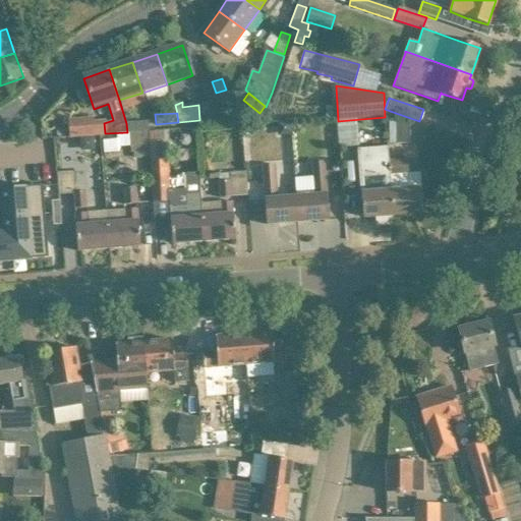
[(93,119),(69,121),(70,137),(94,136),(93,119)]
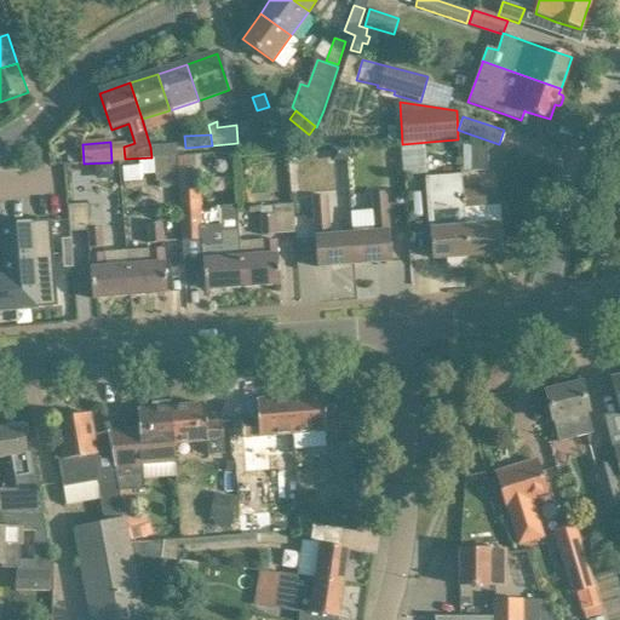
[(472,142),(474,171),(487,171),(487,142),(472,142)]
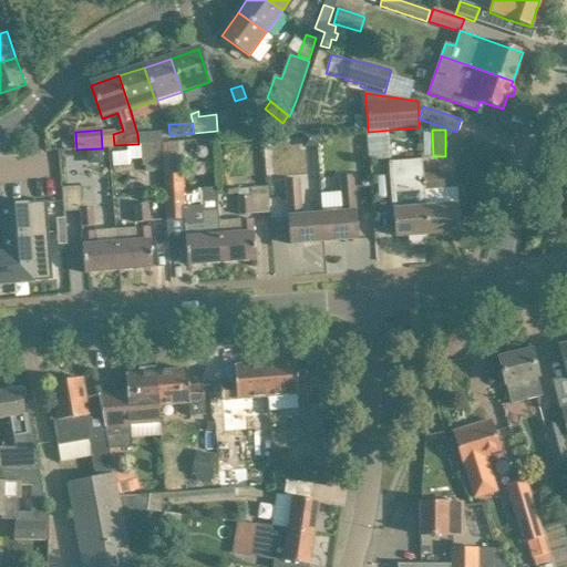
[(161,132),(137,134),(138,144),(161,142),(161,132)]
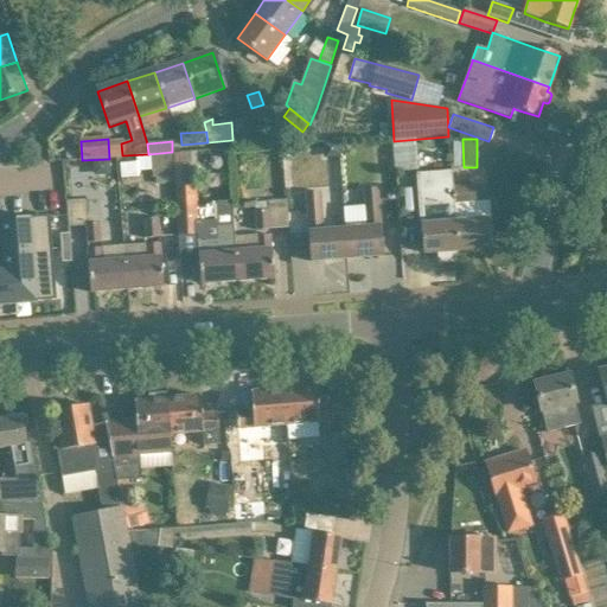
[(338,142),(323,144),(323,153),(327,157),(328,158),(338,157),(338,142)]
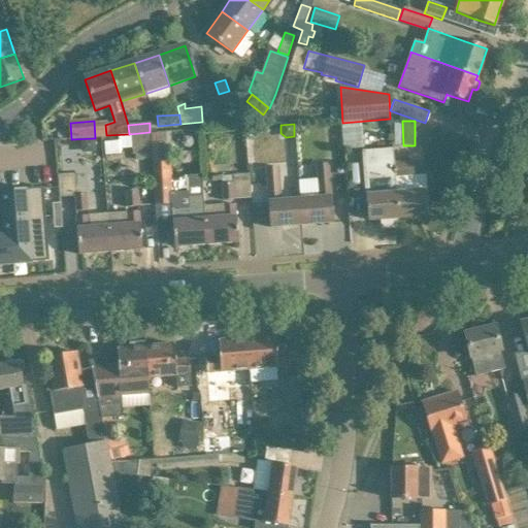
[(364,125),(365,144),(386,143),(385,124),(364,125)]
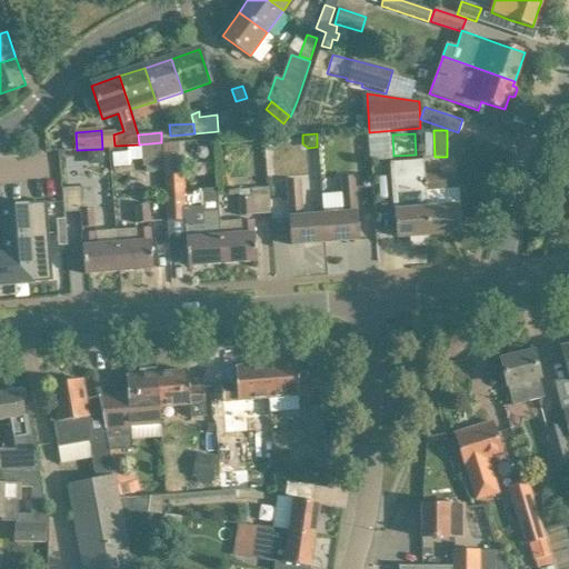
[(185,142),(162,143),(165,167),(165,172),(168,221),(185,219),(183,209),(190,208),(189,193),(182,193),(181,175),(179,175),(178,158),(186,158),(185,142)]
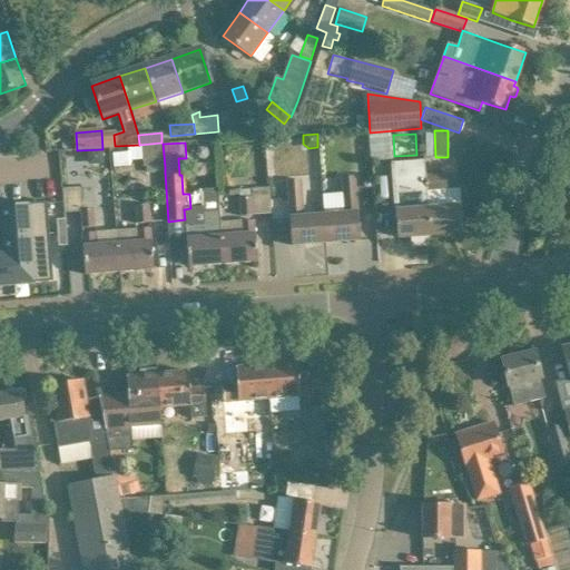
[(140,146),(129,147),(129,153),(130,160),(141,159),(140,146)]
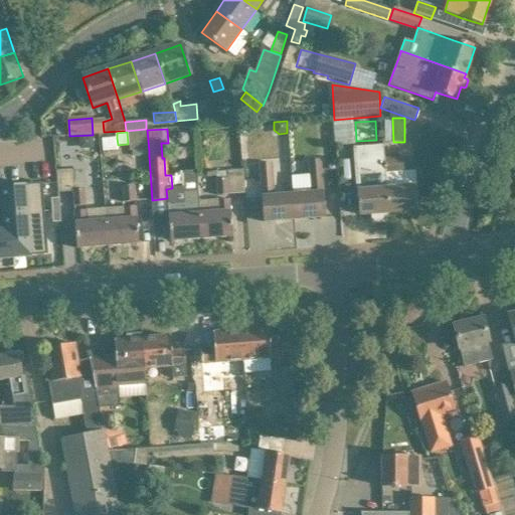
[(117,138),(102,139),(103,151),(118,150),(118,145),(117,138)]
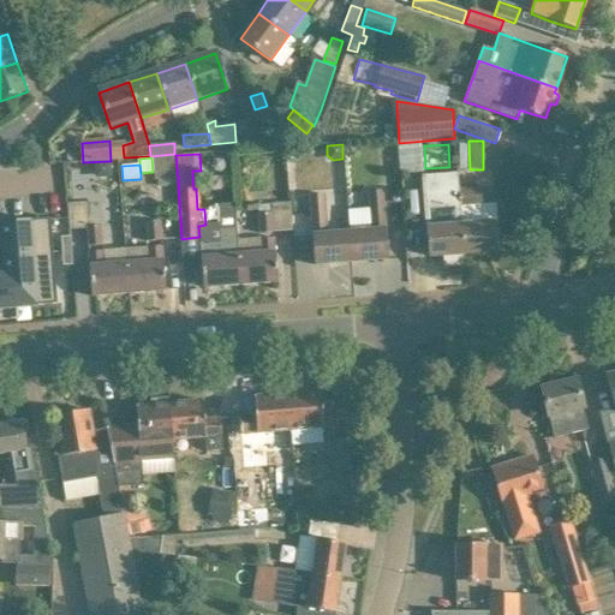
[(458,173),(423,175),(424,185),(428,228),(428,237),(430,257),(464,255),(461,224),(460,207),(459,191),(458,173)]
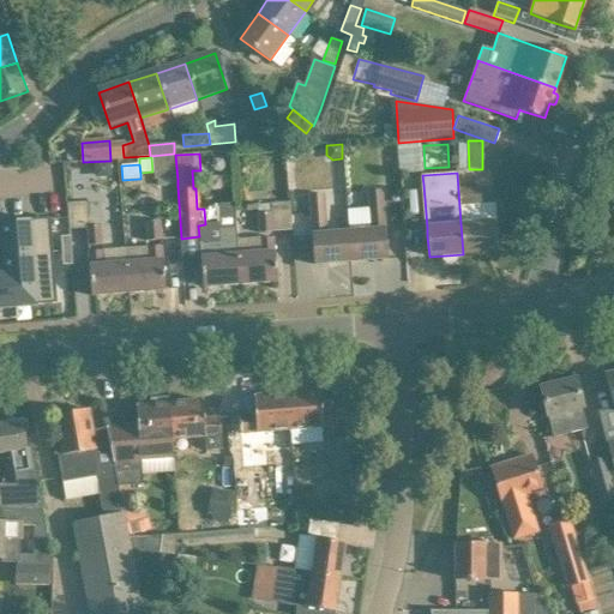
[(480,190),(458,191),(459,206),(463,254),(498,251),(494,204),(480,205),(480,190)]
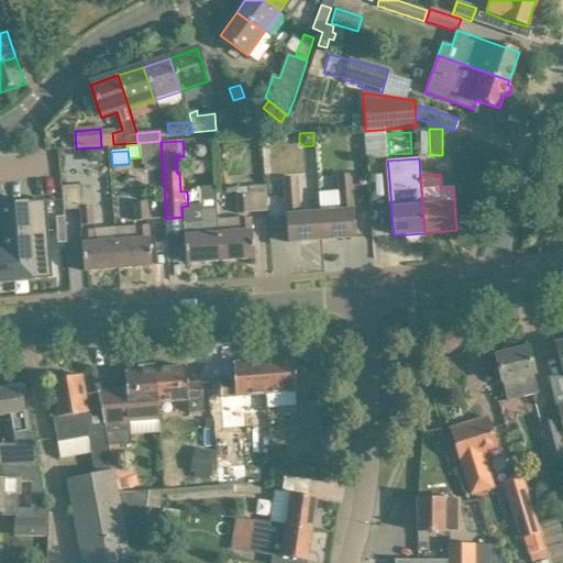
[(338,192),(339,192),(352,192),(350,175),(337,175),(338,192)]
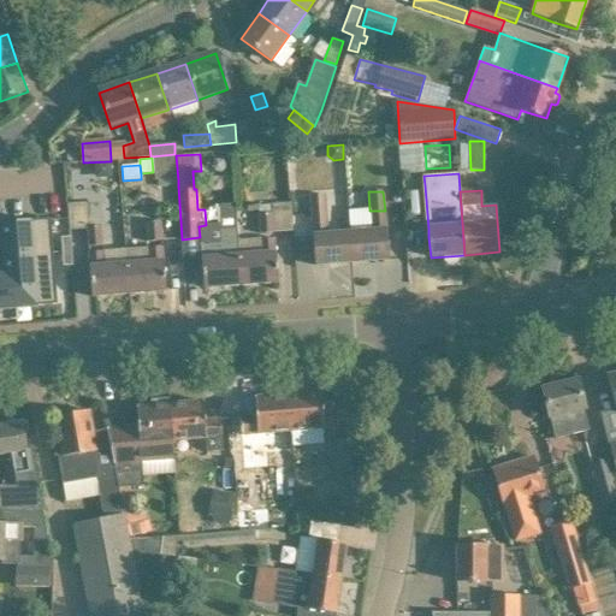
[(311,196),(312,215),(326,214),(325,197),(325,195),(311,196)]
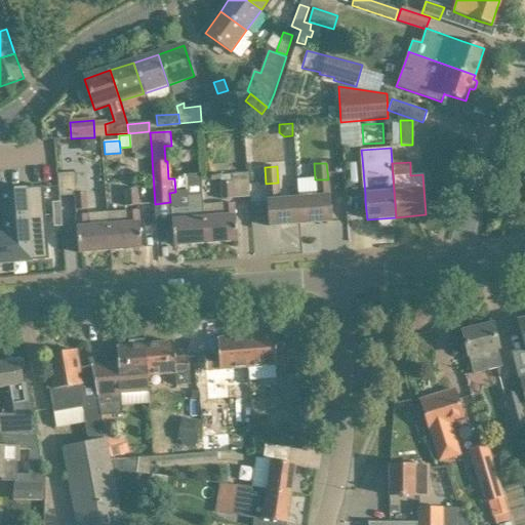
[(73,172),(62,173),(63,193),(74,193),(73,172)]
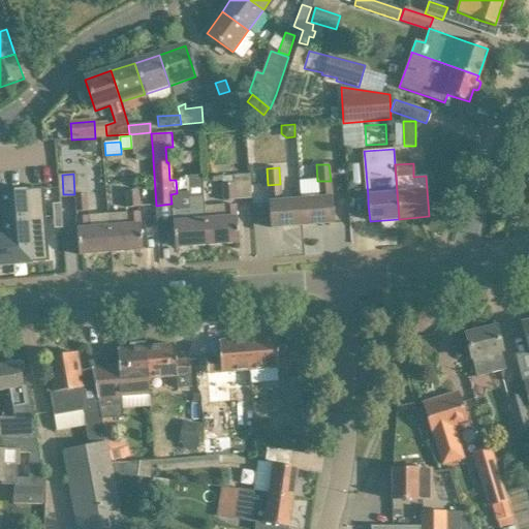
[(221,184),(222,199),(235,199),(234,183),(221,184)]
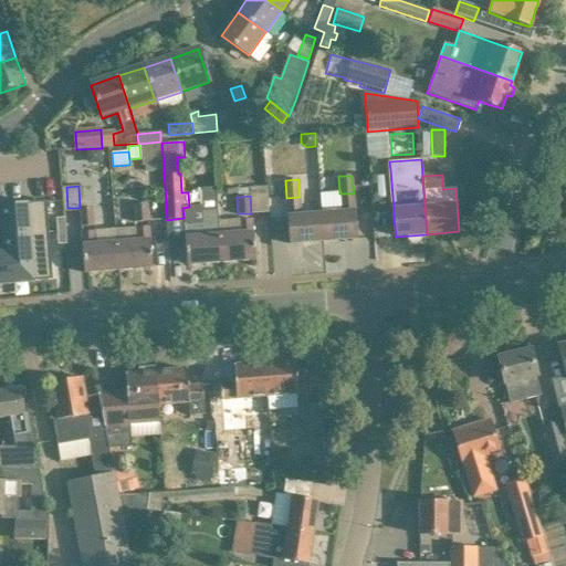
[(357,239),(355,211),(354,199),(341,199),(342,212),(322,213),(323,242),(357,239)]
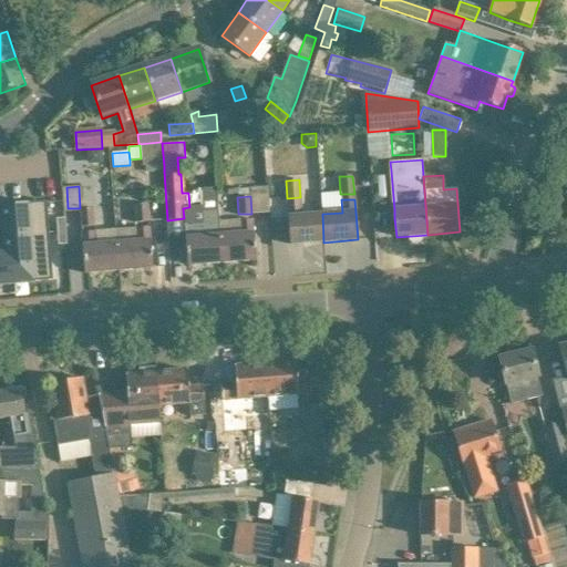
[(45,202),(1,205),(3,237),(49,233),(45,202)]
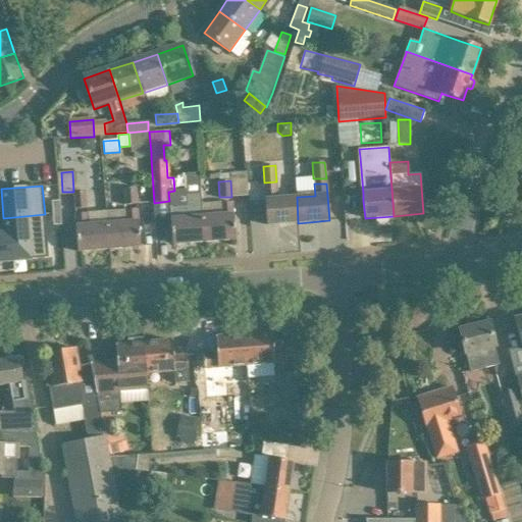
[(267,225),(298,223),(297,197),(277,198),(276,187),(264,188),(265,199),(267,225)]
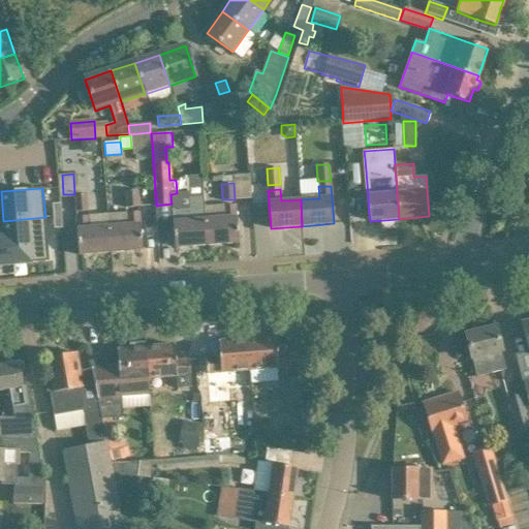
[(125,191),(126,207),(137,206),(136,190),(125,191)]
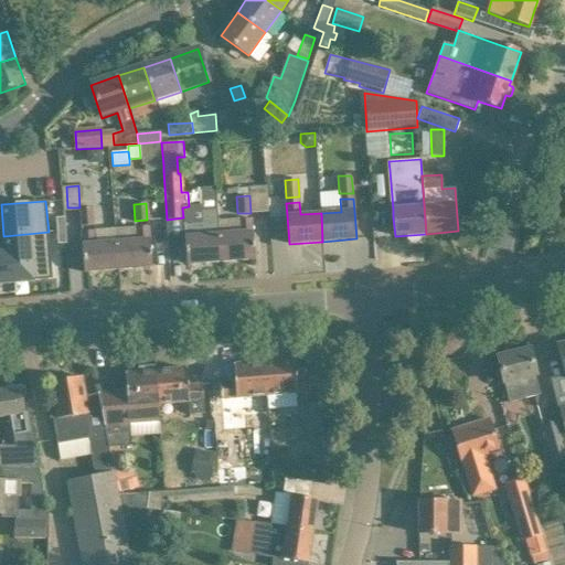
[(93,208),(81,209),(81,225),(94,224),(93,208)]
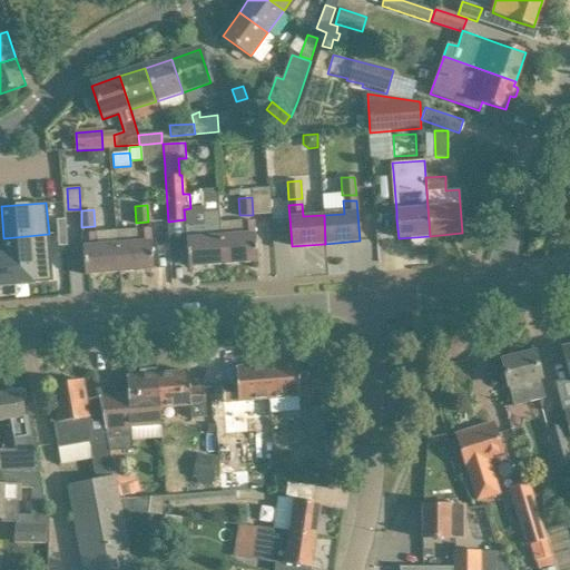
[(220,236),(219,224),(218,210),(203,213),(203,209),(190,210),(192,226),(186,226),(187,239),(186,239),(187,245),(188,267),(223,265),(220,236)]
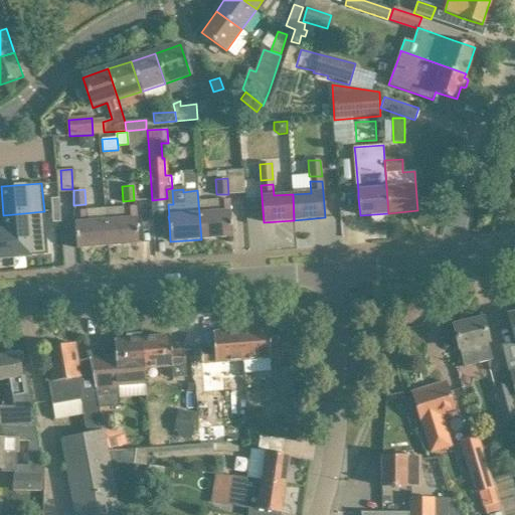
[(58,198),(50,199),(51,211),(59,210),(58,198)]
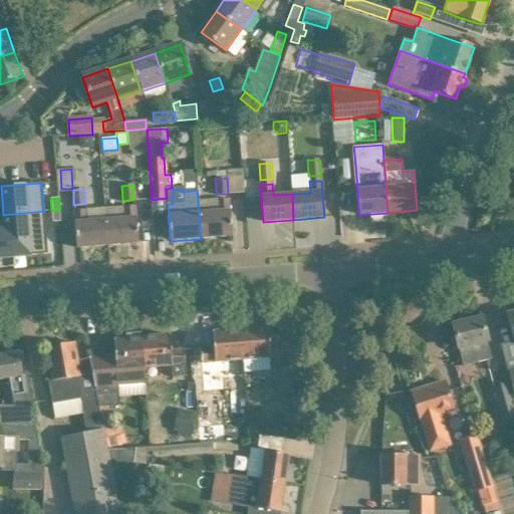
[(228,200),(198,202),(199,213),(201,239),(232,236),(230,211),(229,211),(228,200)]
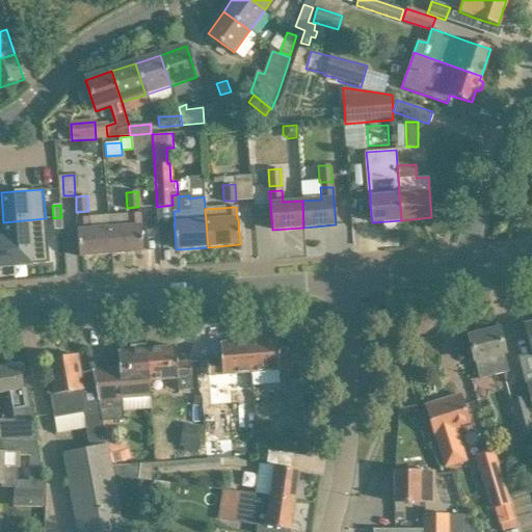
[(128,215),(108,216),(109,229),(111,255),(142,253),(141,232),(140,225),(139,214),(128,215)]
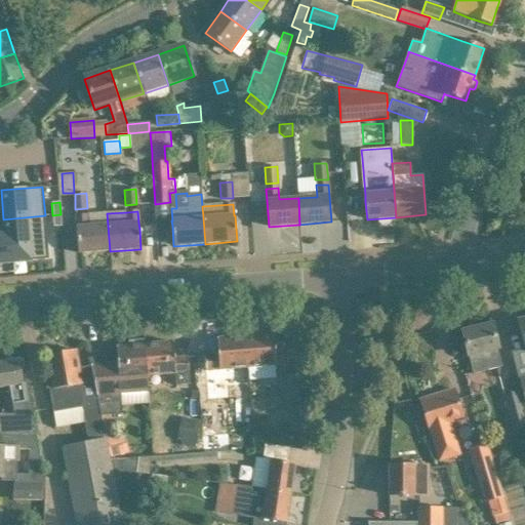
[(61,214),(52,215),(53,228),(62,227),(61,214)]
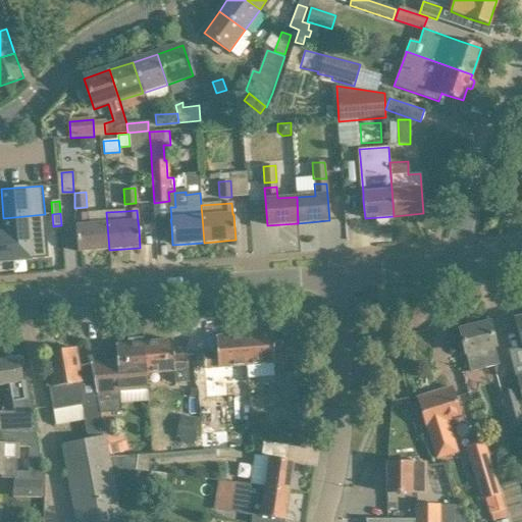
[(45,214),(3,218),(4,231),(4,232),(22,231),(25,260),(48,258),(45,214)]
